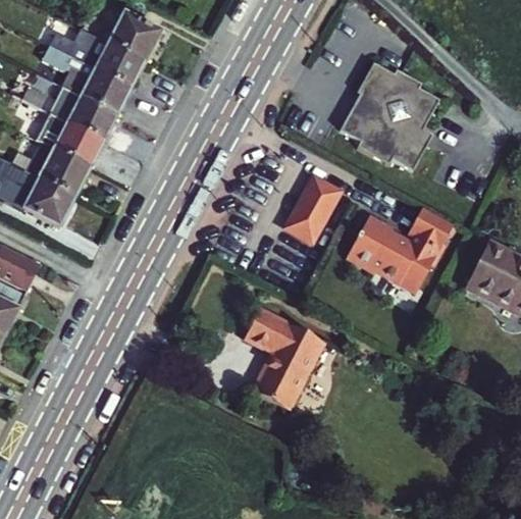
[(72,0),(71,2),(89,11),(95,0),(72,0)]
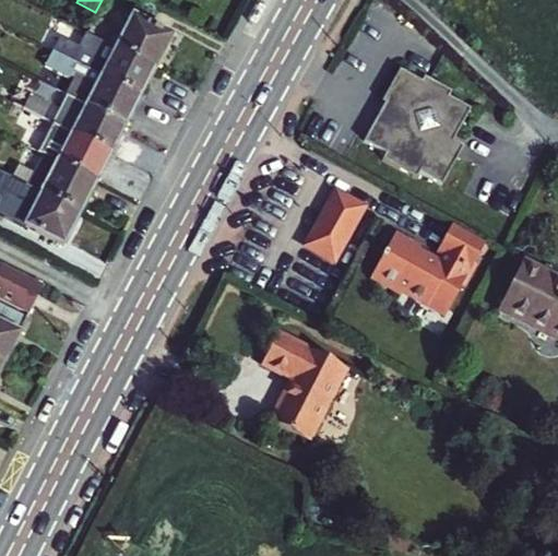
[(132,13),(117,45),(156,64),(174,34),(132,13)]
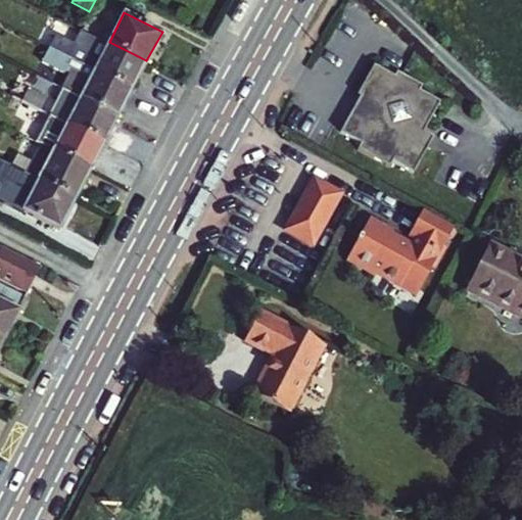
[(51,43),(57,32),(49,28),(43,39),(51,43)]
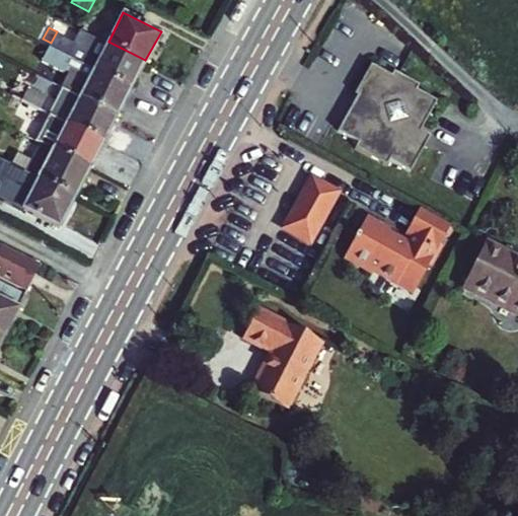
[(67,52),(76,57),(133,86),(145,60),(108,42),(99,58),(71,44),(73,41),(57,31),(51,43),(57,47),(67,52)]
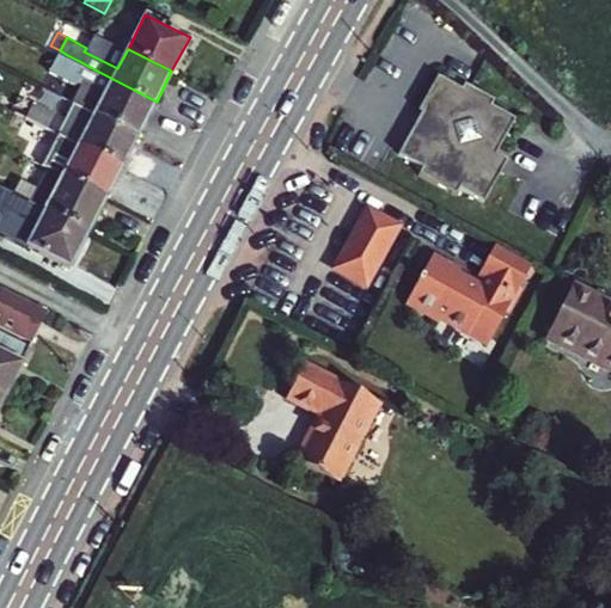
[(50,45),(41,63),(69,79),(79,61),(67,55),(60,50),(50,45)]
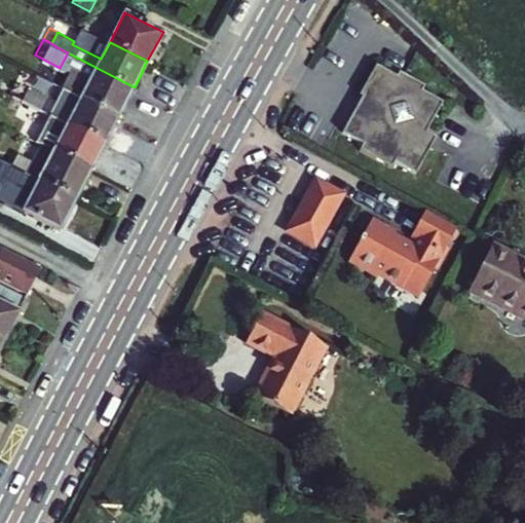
[(63,86),(82,96),(119,115),(135,87),(77,58),(63,86)]
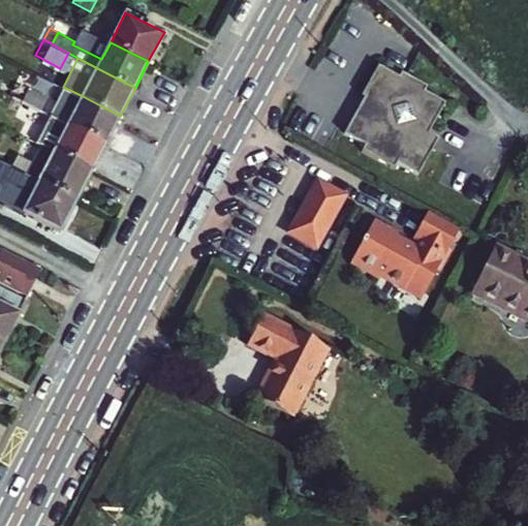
[(402,70),(399,74),(379,63),(363,93),(366,94),(345,131),(365,143),(362,148),(395,166),(398,161),(418,173),(439,135),(429,130),(445,99),(425,89),(427,85),(402,70)]
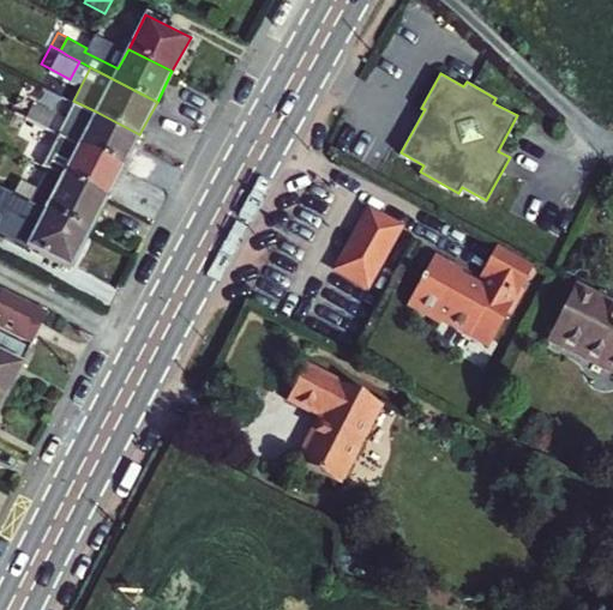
[(25,96),(18,109),(47,124),(54,109),(25,96)]
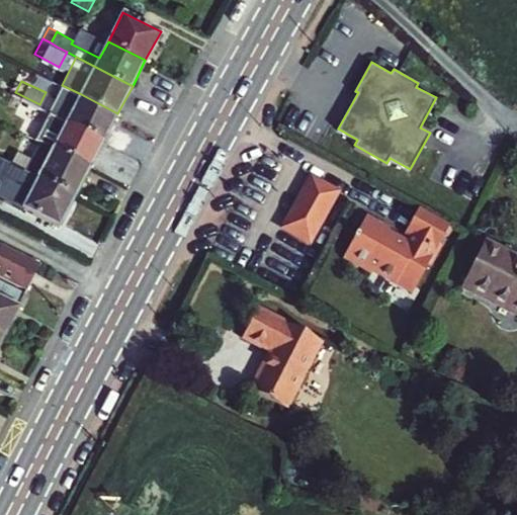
[(31,118),(39,104),(15,92),(9,104),(16,107),(15,110),(31,118)]
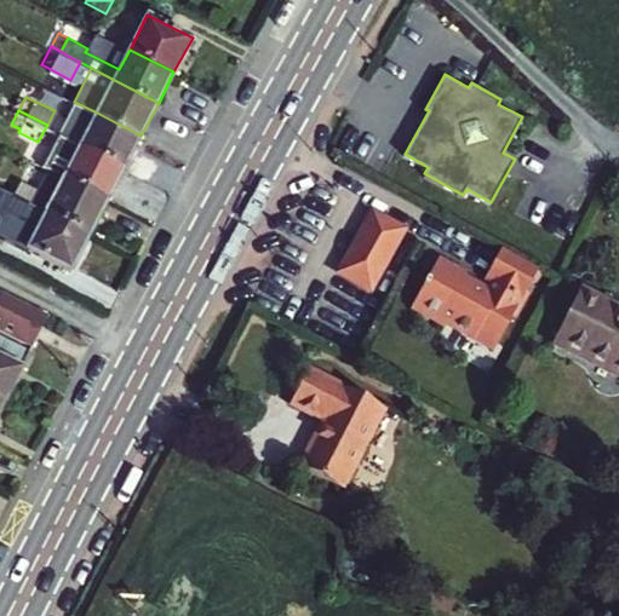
[(97,113),(81,143),(125,165),(141,136),(97,113)]
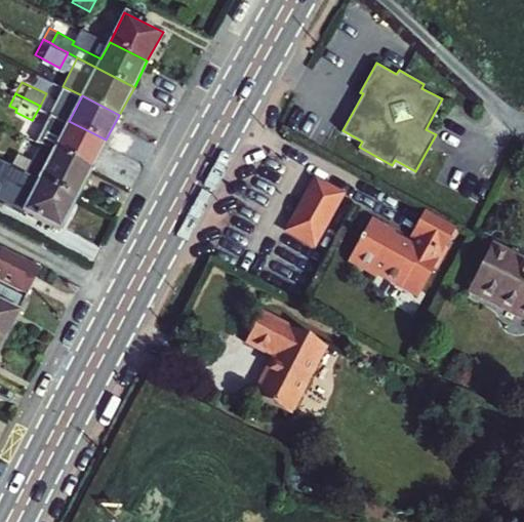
[(106,139),(69,121),(54,148),(92,167),(106,139)]
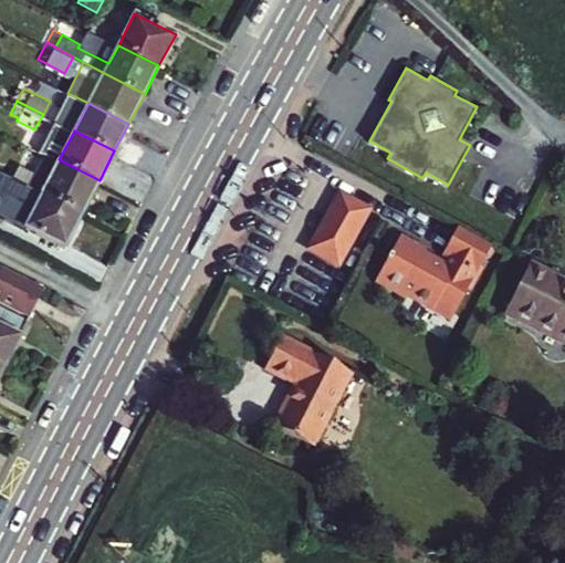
[(19,166),(14,176),(83,212),(100,180),(59,159),(44,152),(33,174),(19,166)]
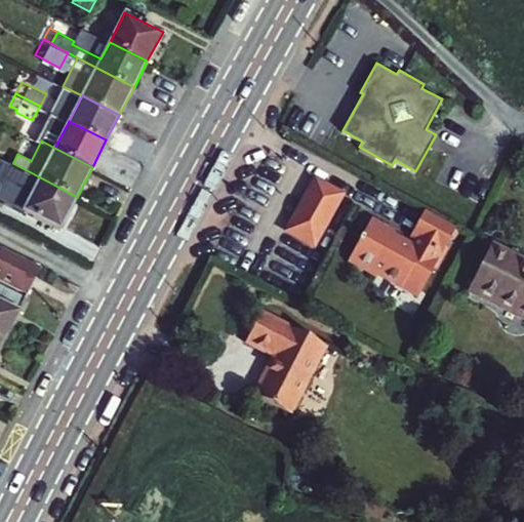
[(0,181),(2,182),(0,186),(0,197),(61,229),(77,197),(13,163),(0,156),(0,181)]
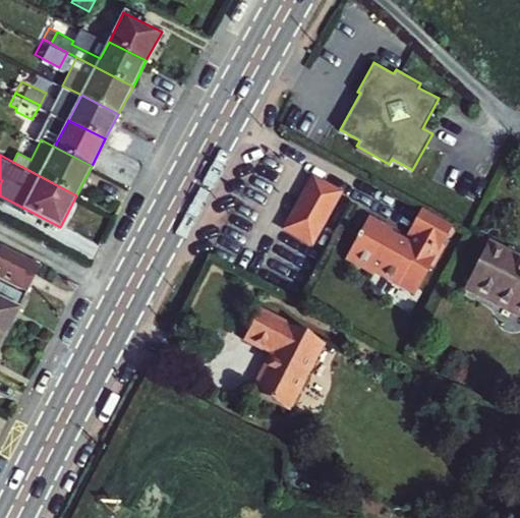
[(312,175),(301,194),(329,209),(339,189),(312,175)]
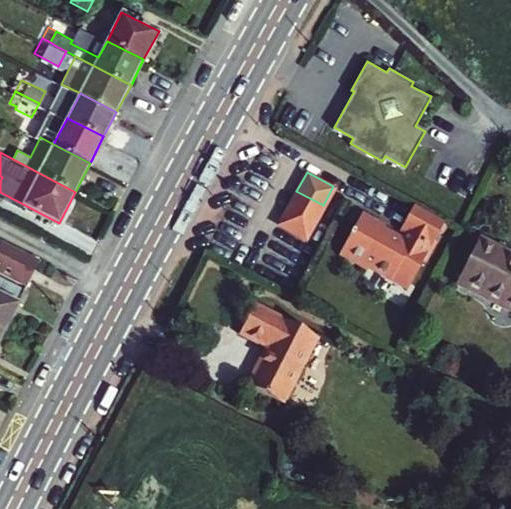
[(323,205),(296,191),(279,223),(306,236),(323,205)]
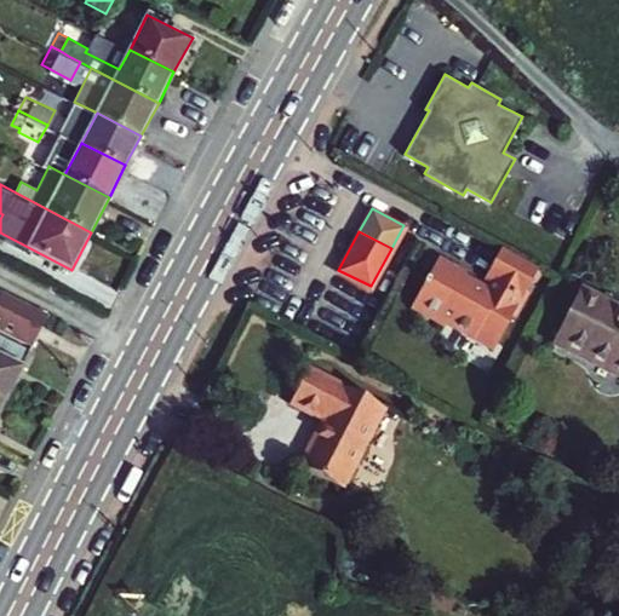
[(466,269),(440,254),(413,303),(448,322),(477,338),(482,330),(502,340),(516,314),(520,316),(533,291),(529,289),(536,277),(540,269),(542,265),(502,243),(483,276),(488,278),(485,285),(483,287),(470,280),(468,275),(464,272),(466,269)]
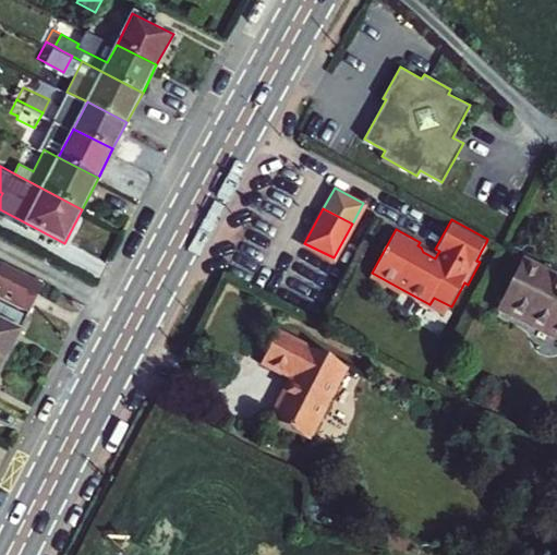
[(423,252),(435,258),(436,256),(421,248),(423,252)]
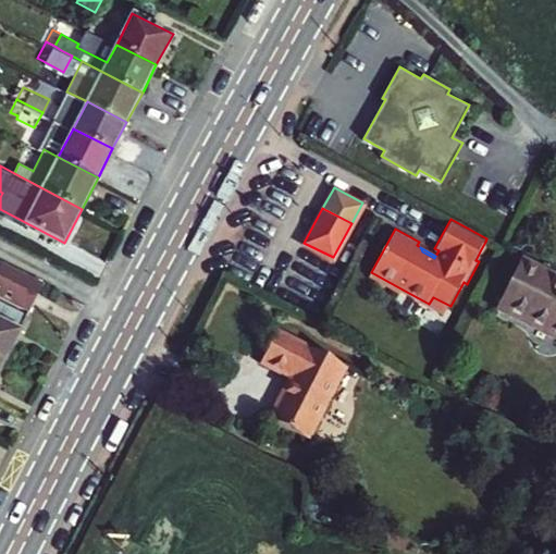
[(44,279),(0,256),(0,293),(28,308),(44,279)]
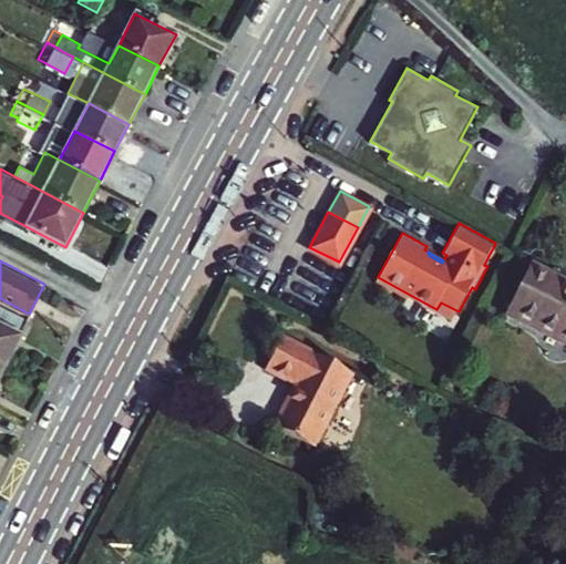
[(565,279),(530,262),(504,313),(565,344),(565,279)]
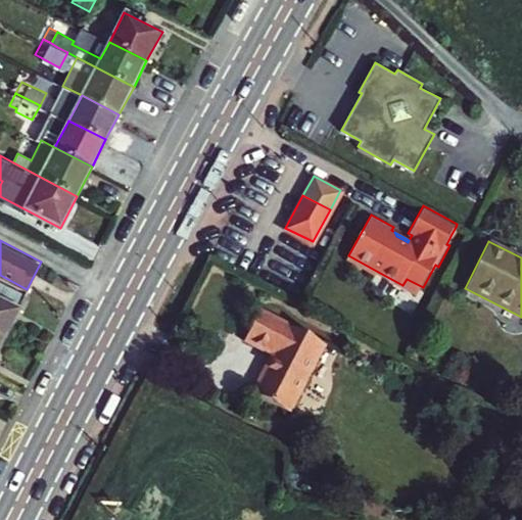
[(378,272),(348,255),(346,258),(377,275),(378,272)]
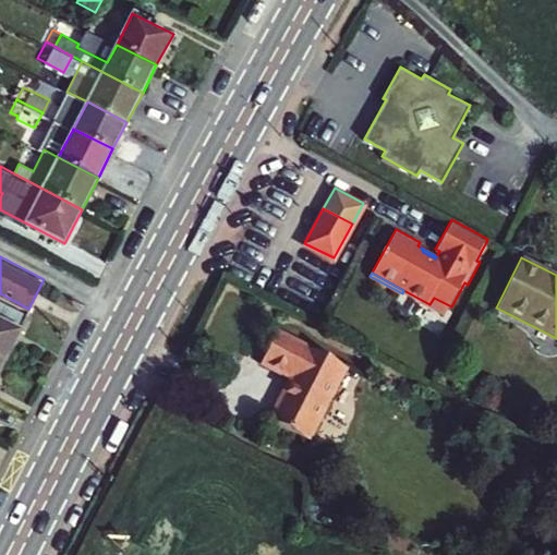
[(447,315),(451,306),(434,298),(430,304),(430,306),(447,315)]
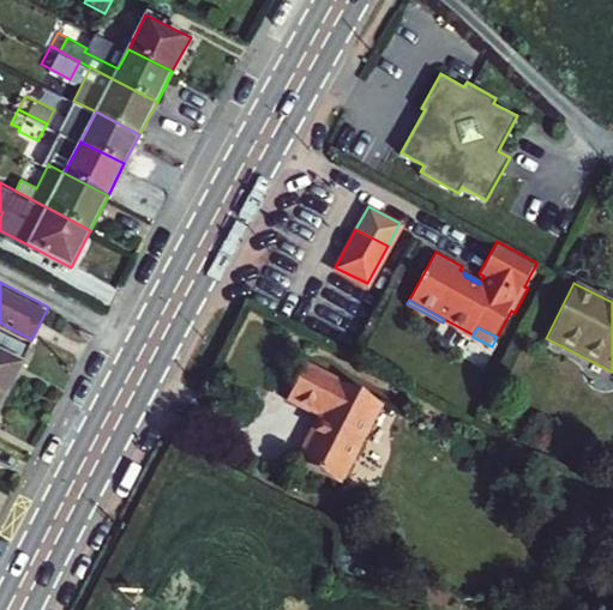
[(0,330),(0,396),(2,398),(30,345),(22,342),(0,330)]
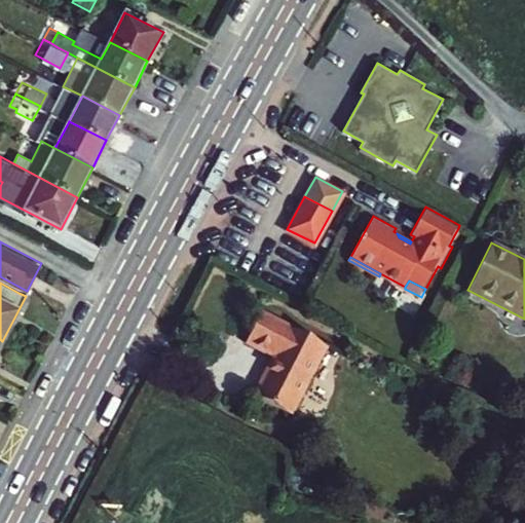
[(326,344),(261,310),(247,339),(274,353),(255,393),(292,411),(326,344)]
